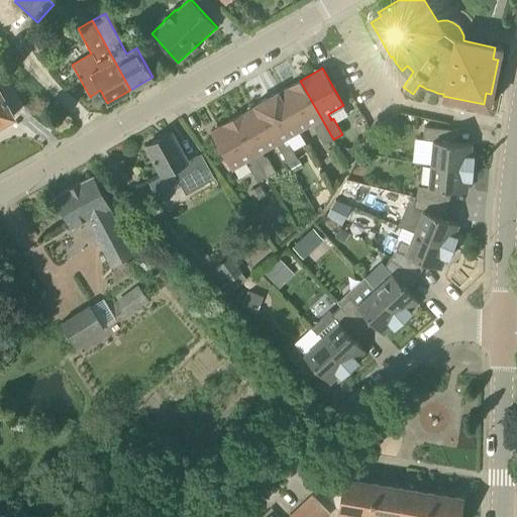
[(324,144),(333,139),(300,81),(278,93),(278,92),(277,93),(299,131),(314,122),(317,127),(315,129),(324,144)]
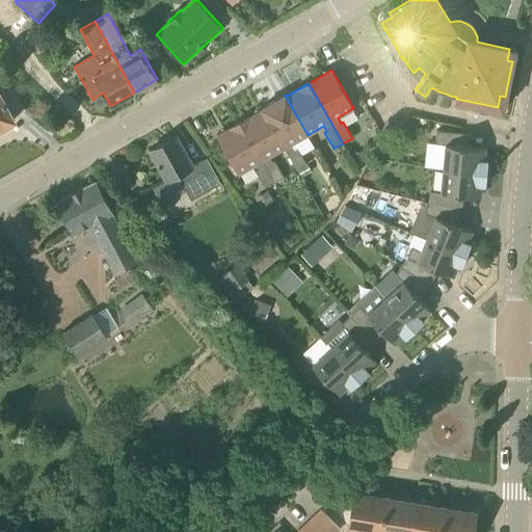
[(0,127),(2,127),(4,127),(8,125),(9,123),(15,120),(0,94),(0,127)]
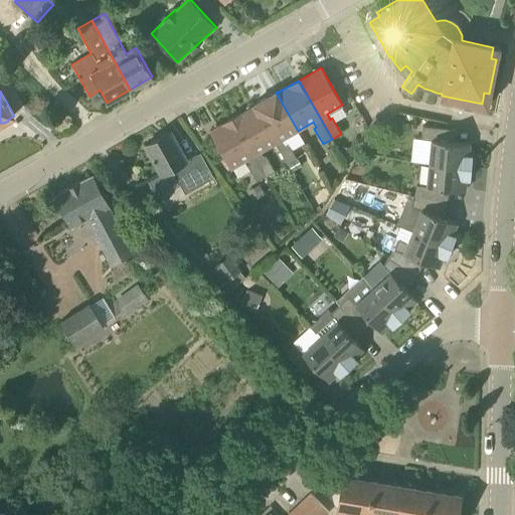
[(253,105),(276,143),(288,164),(297,159),(288,143),(286,144),(283,139),(298,131),(276,93),(253,105)]
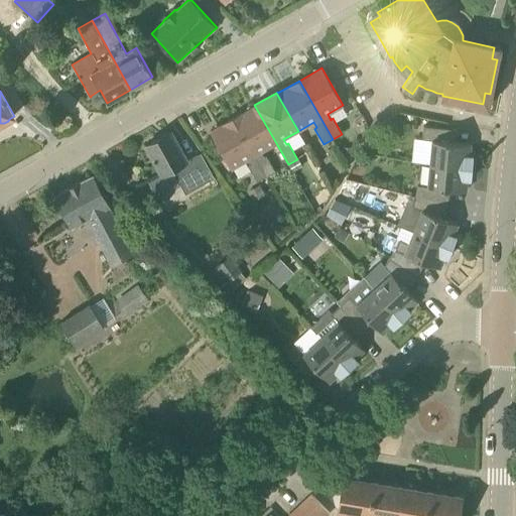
[(232,119),(265,177),(275,171),(266,156),(264,157),(261,152),(276,143),(254,105),(254,106),(232,119)]
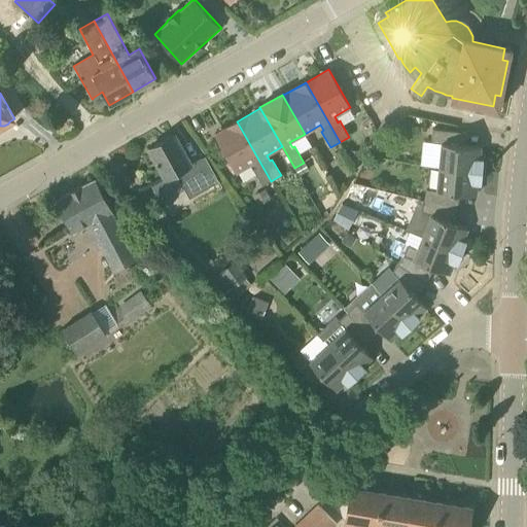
[(262,186),(271,181),(237,121),(214,134),(236,173),(252,164),(255,169),(253,170),(262,186)]
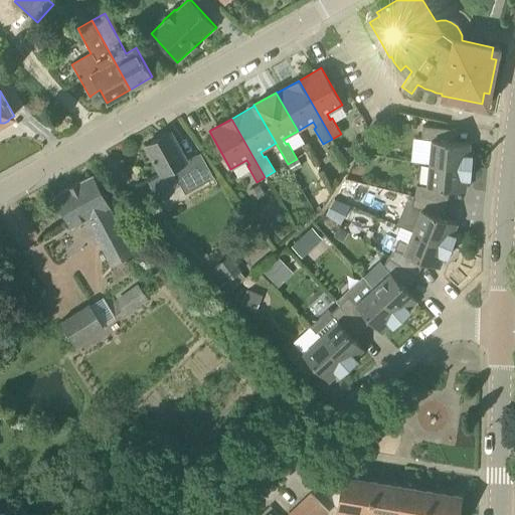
[(422,126),(421,139),(432,140),(432,141),(431,149),(428,163),(471,167),(473,156),(469,155),(470,148),(470,143),(460,142),(455,142),(447,141),(442,141),(443,128),(422,126)]
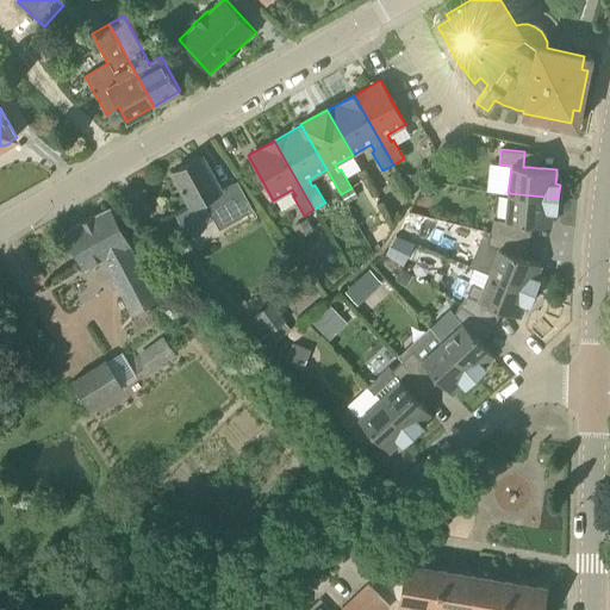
[(173,174),(192,207),(203,201),(218,230),(253,212),(237,182),(221,192),(203,157),(201,156),(200,157),(174,172),(172,172),(173,174)]
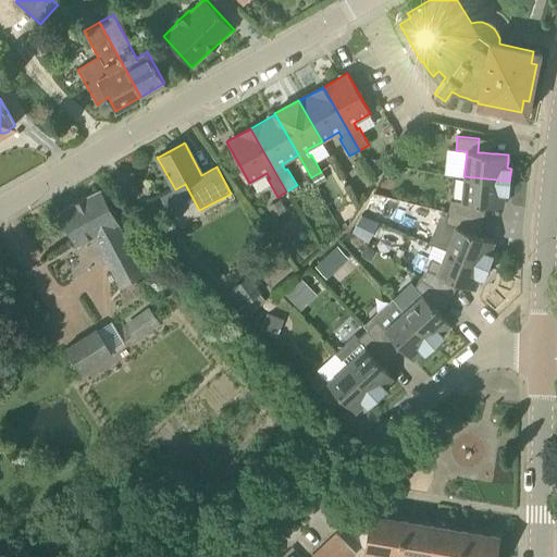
[(369,159),(369,168),(381,168),(381,159),(369,159)]
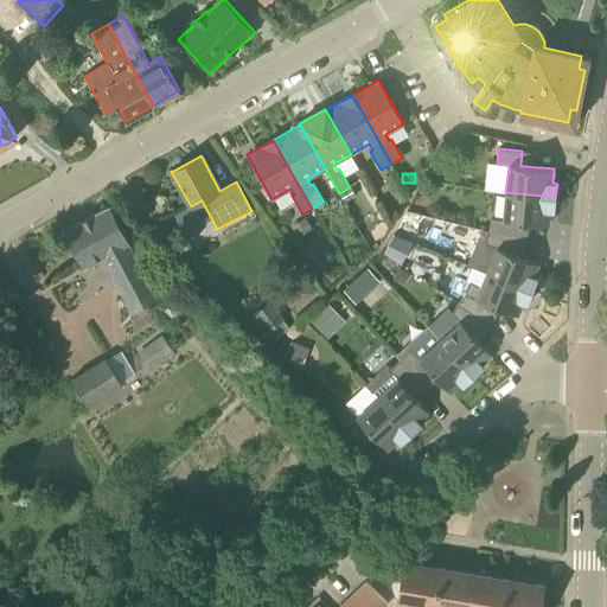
[(426,178),(422,193),(432,196),(436,192),(440,183),(426,178)]
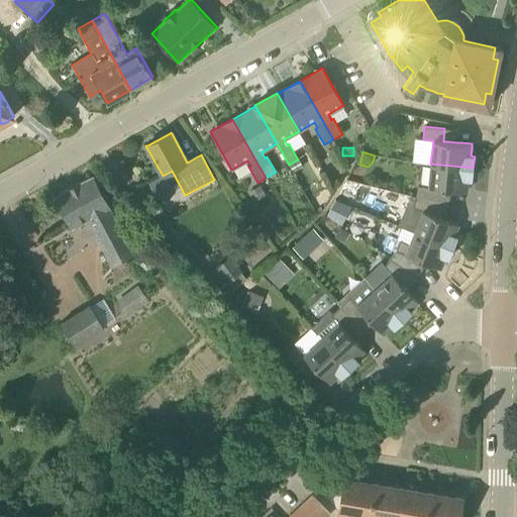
[(418,186),(416,196),(443,203),(446,189),(451,190),(467,191),(468,190),(469,180),(472,180),(473,177),(473,168),(430,164),(428,187),(418,186)]
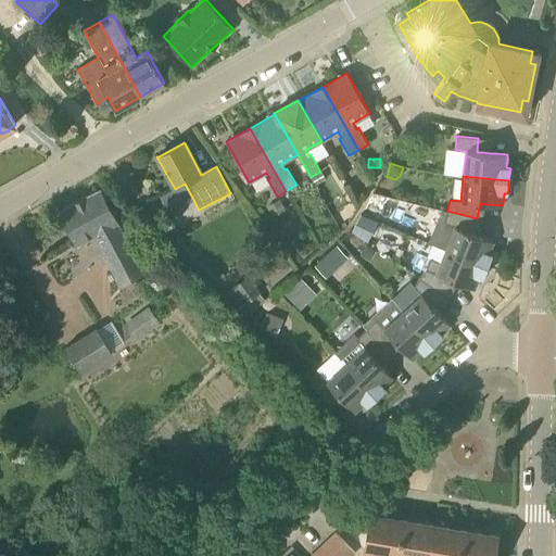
[(143,274),(99,189),(97,190),(61,210),(59,211),(77,243),(93,235),(119,286),(143,274)]
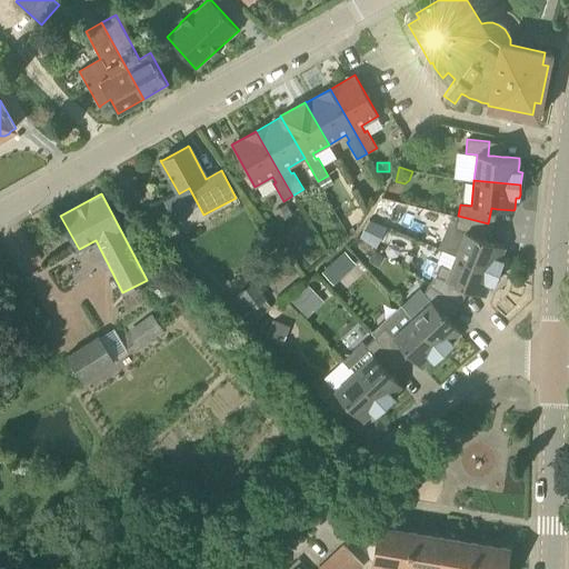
[(386,197),(381,217),(400,221),(405,201),(386,197)]
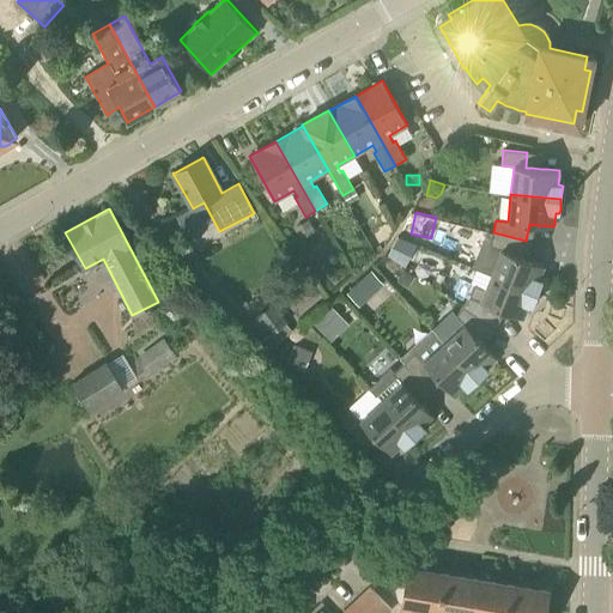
[(296,229),(302,238),(313,231),(307,222),(296,229)]
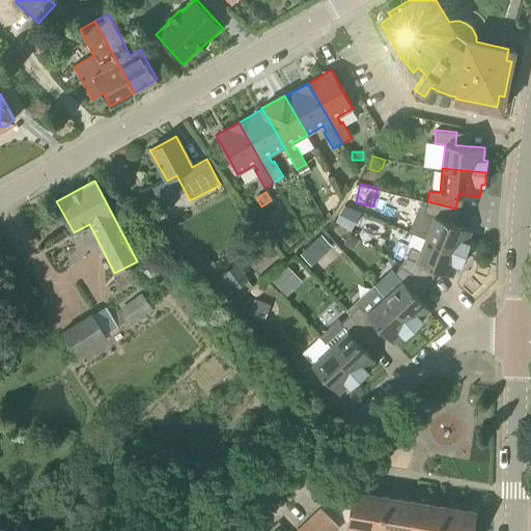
[(418,208),(409,231),(425,239),(466,255),(470,243),(467,242),(471,230),(456,225),(451,223),(455,208),(427,201),(425,212),(418,208)]
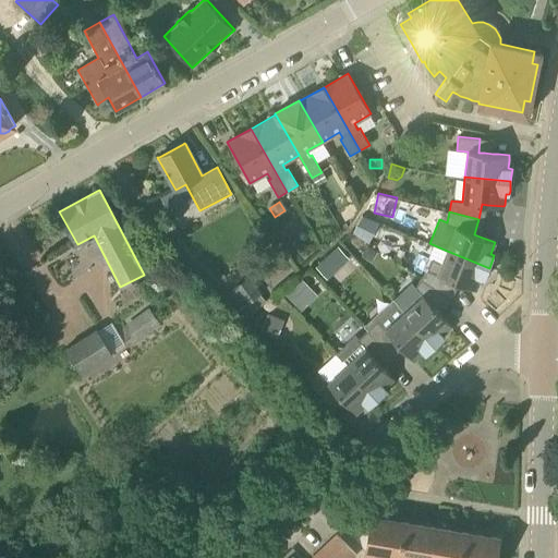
[(363,215),(352,233),(363,240),(374,220),(363,215)]
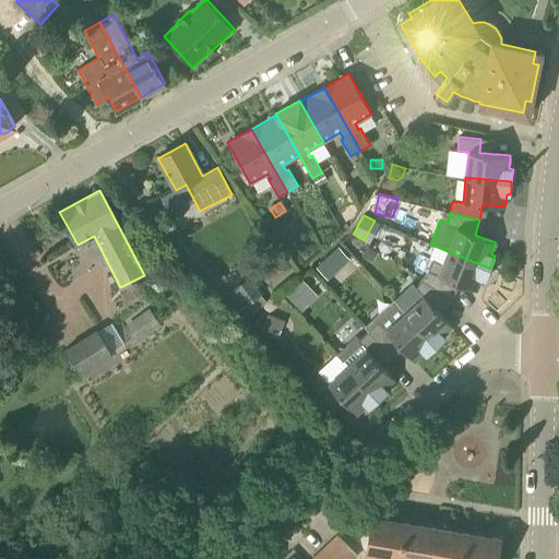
[(377,250),(368,244),(361,253),(371,259),(377,250)]
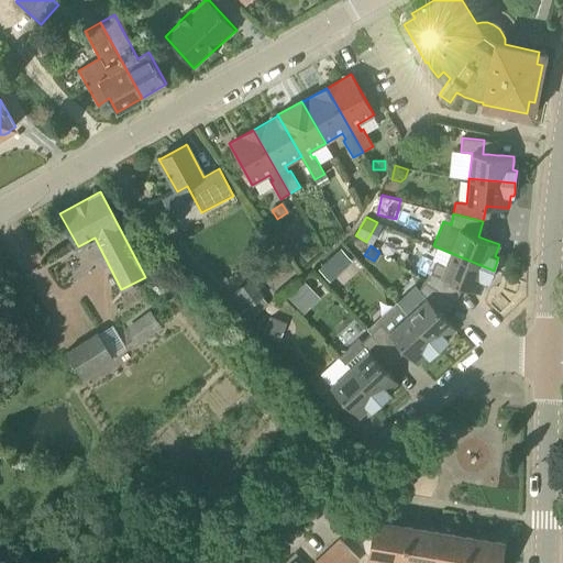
[(431,273),(426,282),(449,297),(459,284),(464,286),(467,287),(481,293),(485,280),(488,283),(494,271),(451,253),(445,265),(442,264),(435,262),(431,273)]
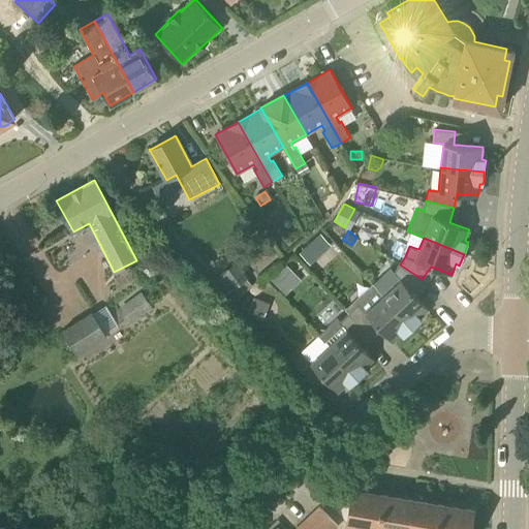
[(318,261),(330,249),(318,239),(307,251),(318,261)]
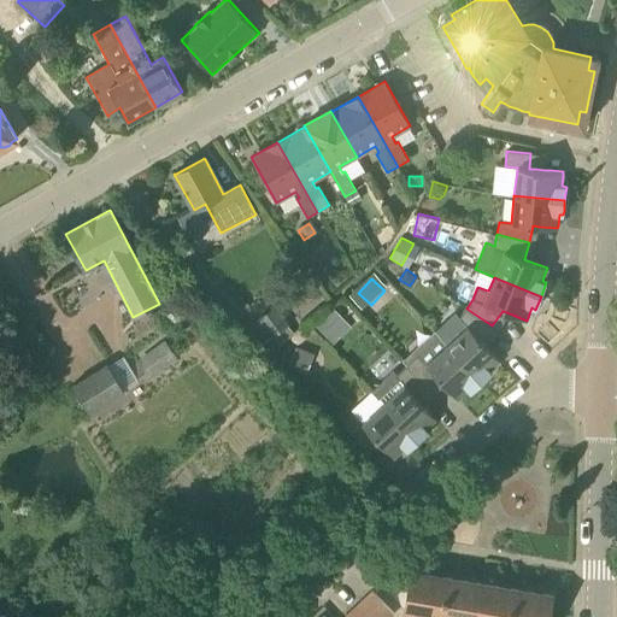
[(275,305),(257,319),(271,339),(269,341),(274,347),(278,344),(280,346),(295,334),(288,325),(289,324),(275,305)]
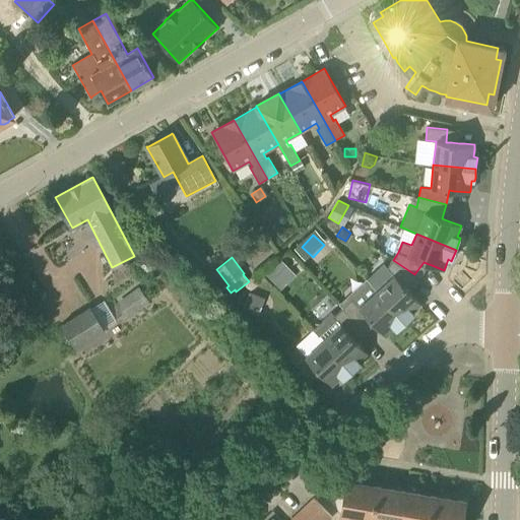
[(394,274),(377,290),(405,322),(414,314),(412,311),(415,308),(420,304),(414,297),(410,291),(405,287),(414,274),(393,260),(387,267),(394,274)]
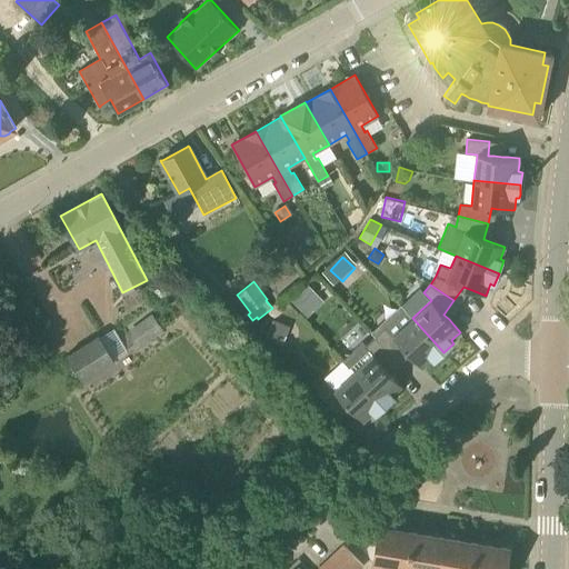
[(308,286),(292,300),(301,309),(317,295),(308,286)]
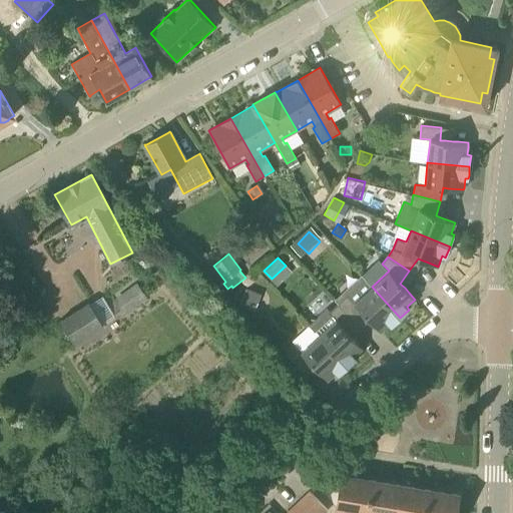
[(125,313),(146,297),(137,285),(116,301),(125,313)]
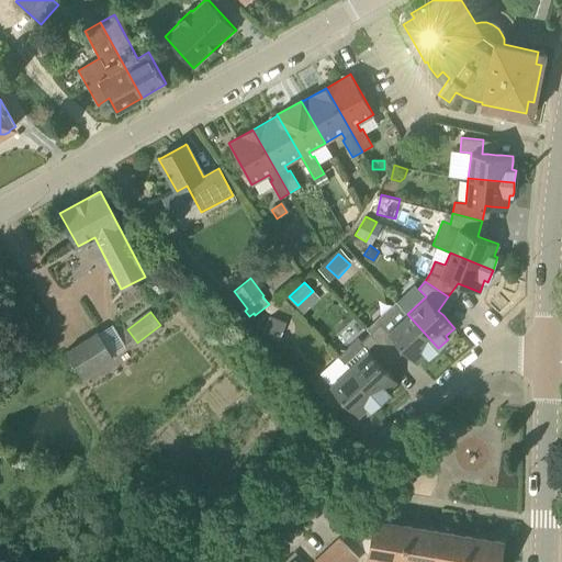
[(381,324),(371,333),(392,356),(402,347),(405,350),(411,356),(416,363),(426,355),(428,357),(438,348),(407,314),(389,332),(381,324)]
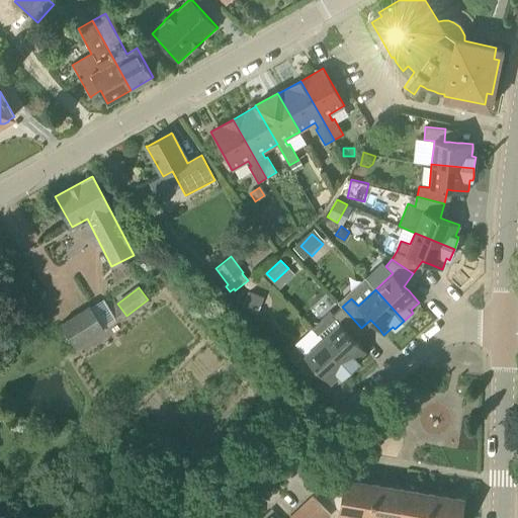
[(249,292),(242,309),(257,315),(263,298),(249,292)]
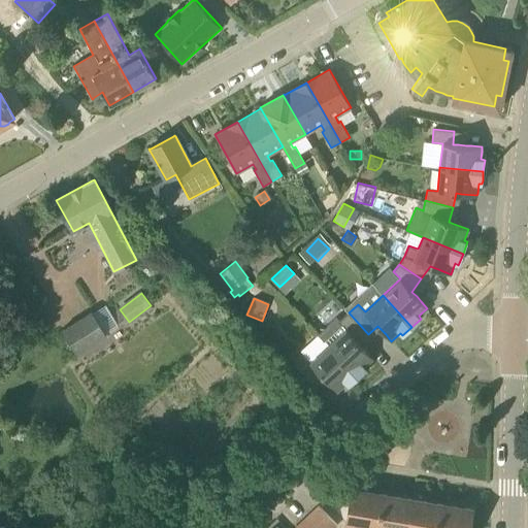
[(76,354),(107,335),(93,311),(62,330),(76,354)]
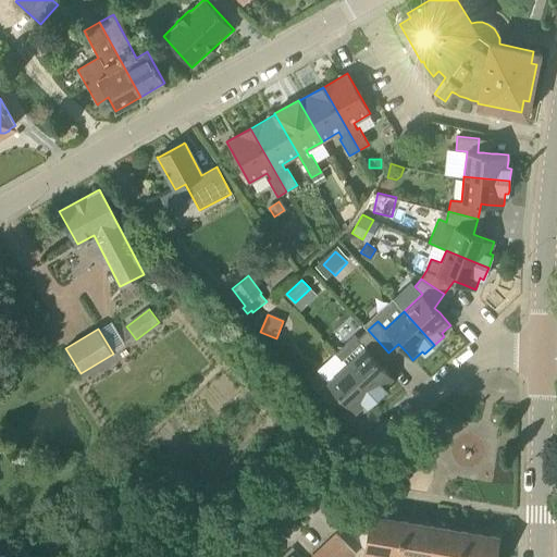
[(354,335),(335,353),(346,364),(376,398),(386,390),(384,386),(393,378),(383,366),(382,364),(379,361),(388,353),(368,330),(357,339),(354,335)]
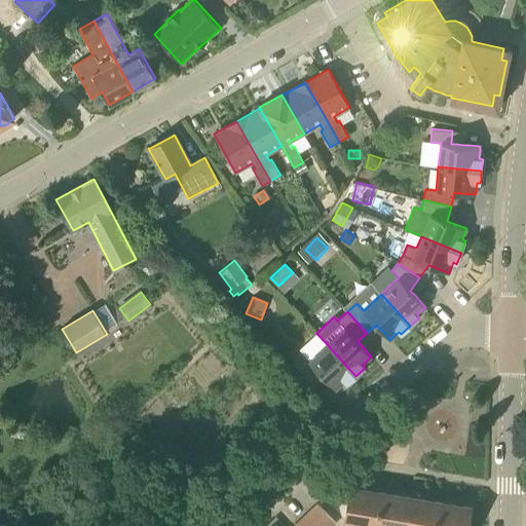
[(302,353),(293,362),(295,364),(306,377),(315,368),(320,372),(325,378),(336,389),(344,381),(347,384),(352,379),(355,376),(327,344),(321,349),(309,361),(302,353)]
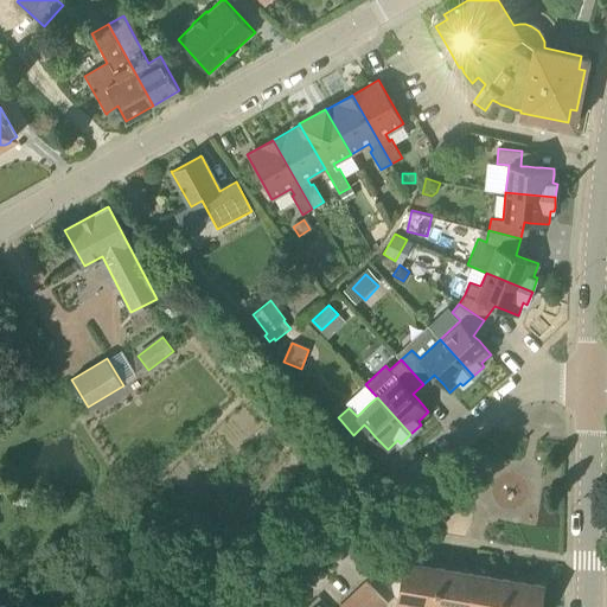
[(400,600),(397,606),(434,606),(441,568),(404,562),(398,600),(400,600)]
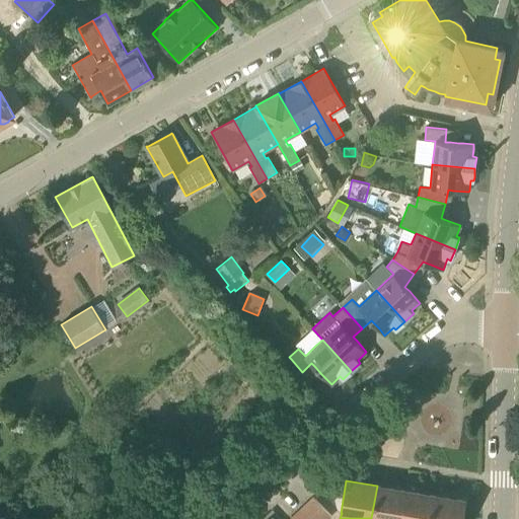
[(377,486),(371,518),(399,518),(404,491),(377,486)]
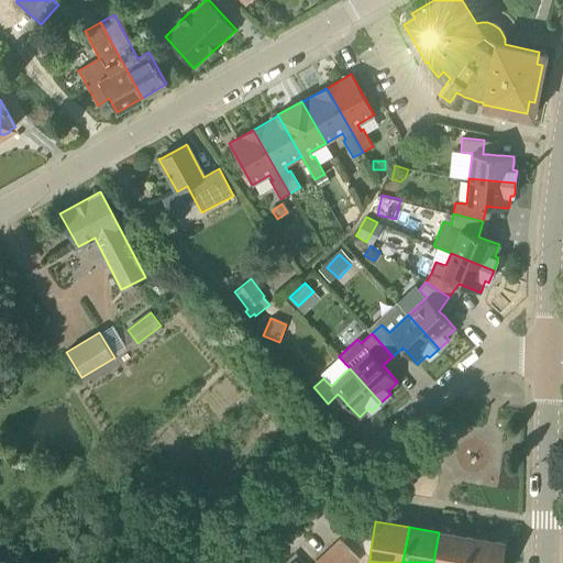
[(433,562),(465,562),(470,538),(439,532),(433,562)]
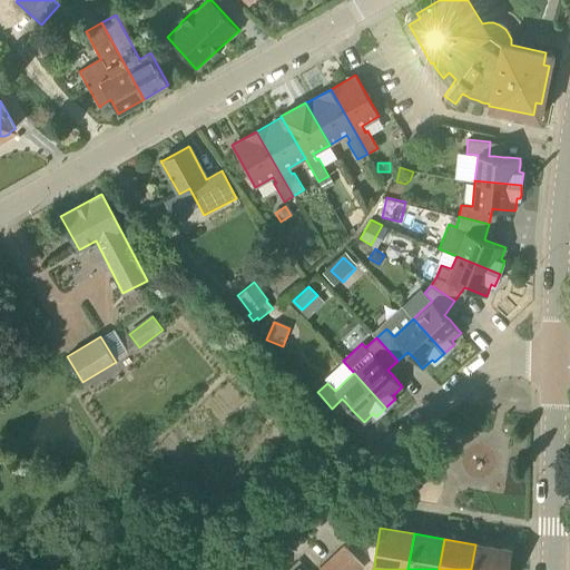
[(471,569),(505,569),(509,550),(475,544),(471,569)]
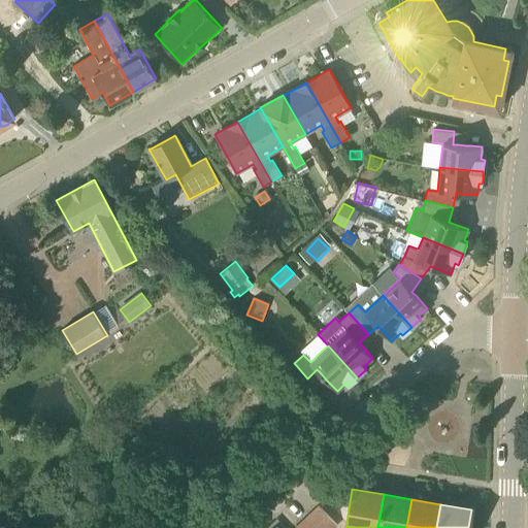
[(309,515),(322,527),(333,527),(337,525),(319,505),(309,515)]
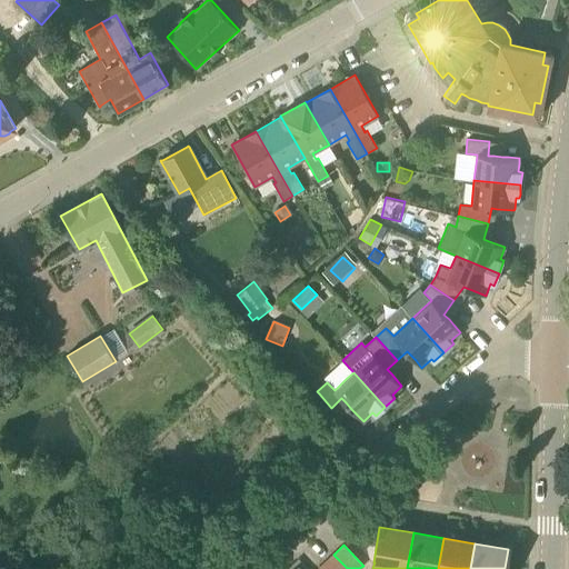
[(328,568),(347,568),(333,555),(323,565),(328,568)]
